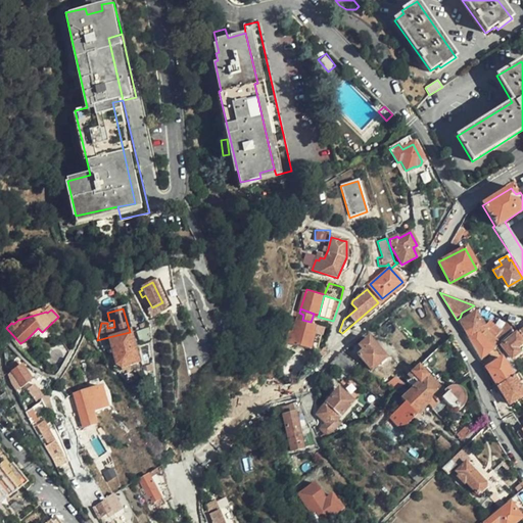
[(461,321),(468,333),(470,336),(477,330),(493,348),(498,344),(474,313),(461,321)]
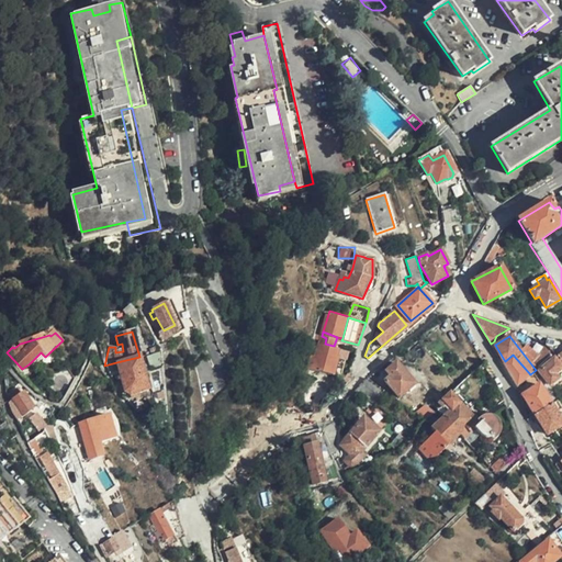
[(561,340),(547,338),(547,345),(561,363),(561,340)]
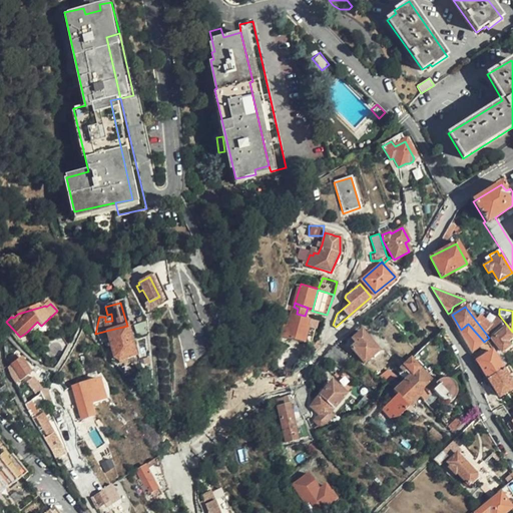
[(305,316),(297,314),(290,336),(304,341),(308,326),(307,326),(310,318),(305,316)]
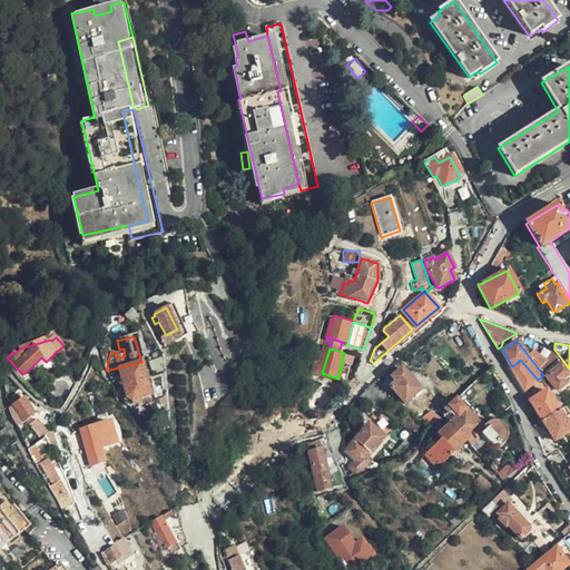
[(41,357),(30,369),(33,372),(46,362),(41,357)]
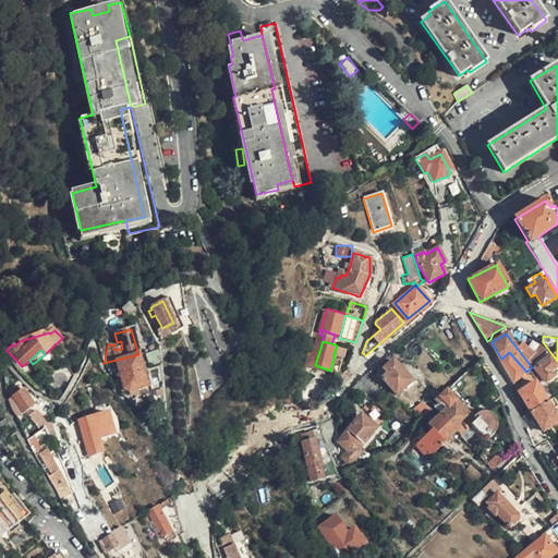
[(161,351),(146,352),(148,370),(162,368),(161,351)]
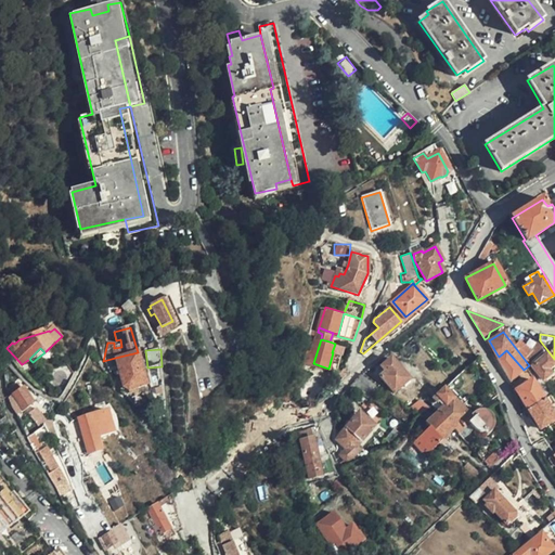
[(506,350),(499,357),(497,359),(511,381),(524,370),(506,350)]
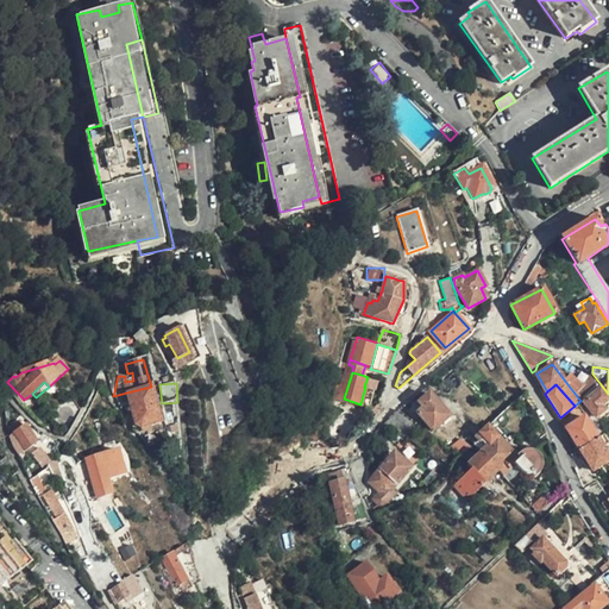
[(151,387),(126,393),(131,410),(156,403),(151,387)]
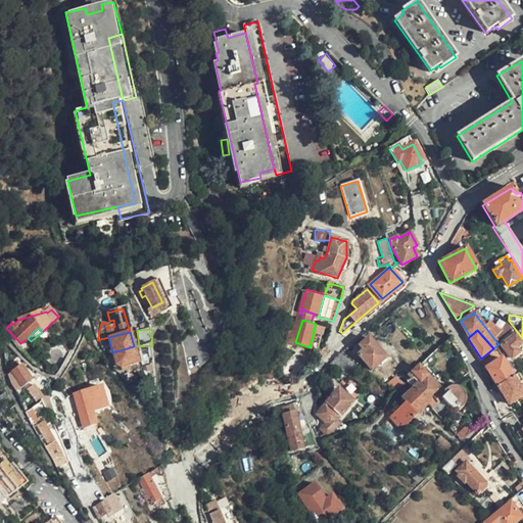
[(522,343),(516,334),(502,345),(511,358),(519,352),(516,347),(522,343)]
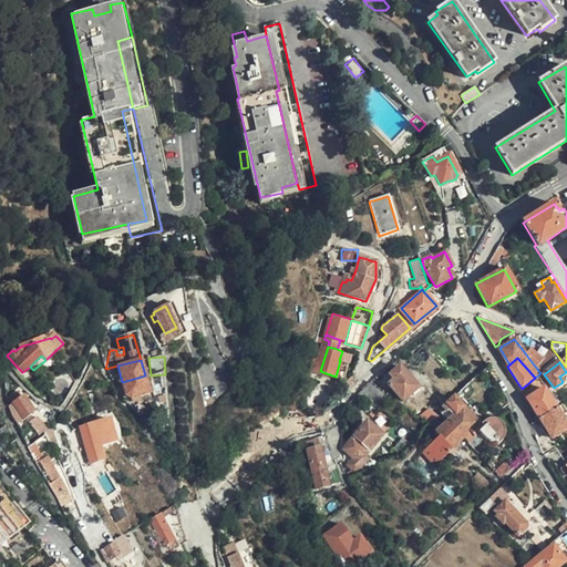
[(419,387),(399,364),(389,374),(392,379),(387,383),(402,400),(419,387)]
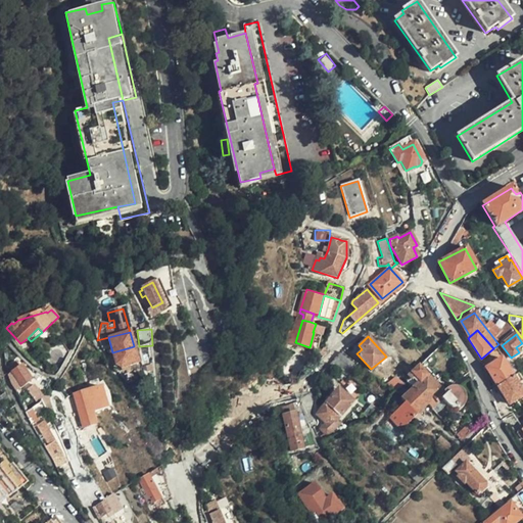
[(456,347),(449,336),(439,346),(444,355),(456,347)]
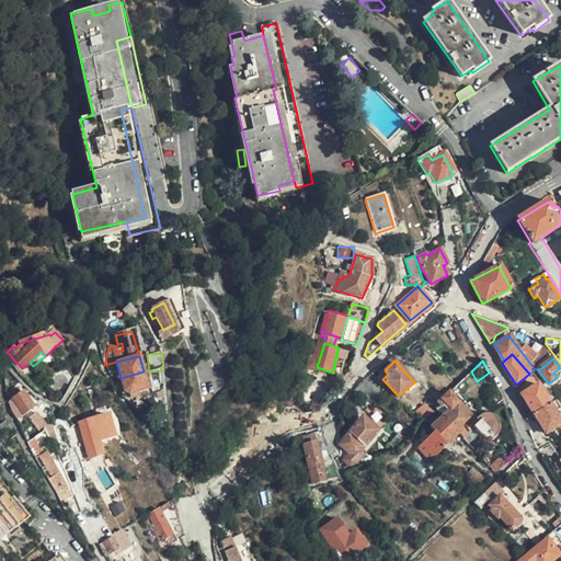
[(121,378),(114,380),(122,391),(124,390),(130,393),(148,389),(144,371),(121,378)]
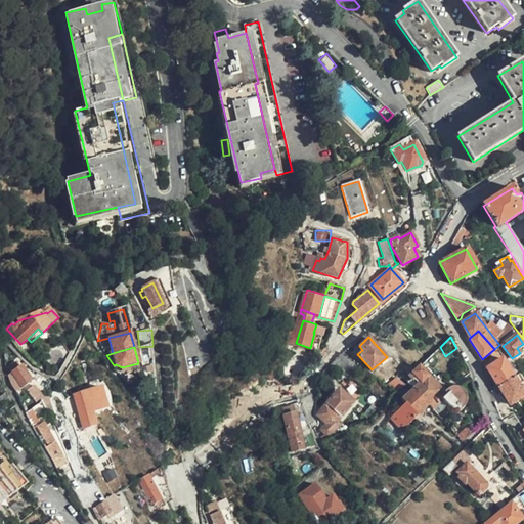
[(358,363),(342,351),(331,362),(346,375),(358,363)]
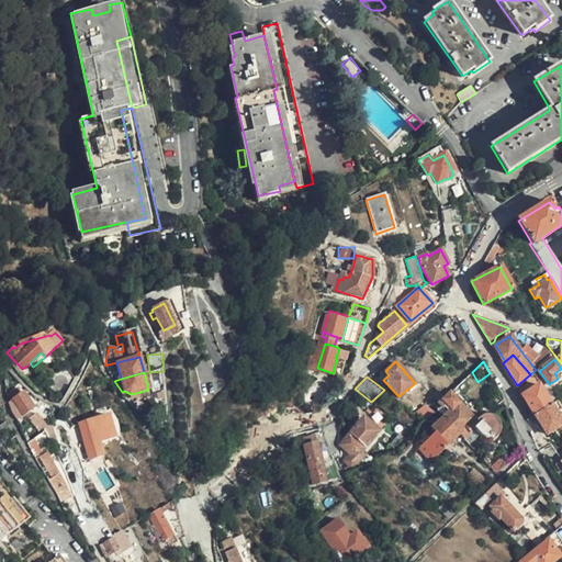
[(521,395),(534,414),(549,404),(538,385),(521,395)]
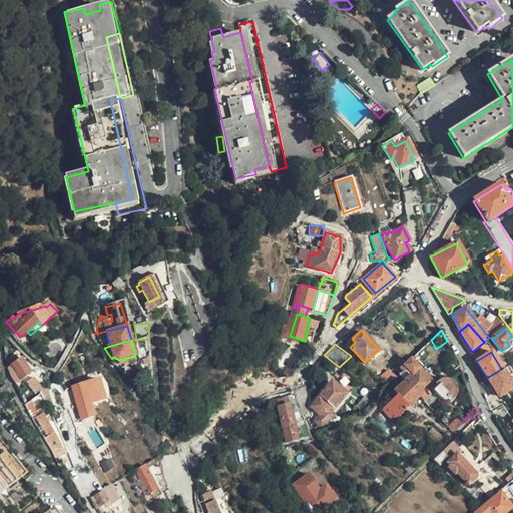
[(9,358),(13,365),(19,377),(21,379),(30,373),(22,359),(20,360),(16,354),(9,358)]
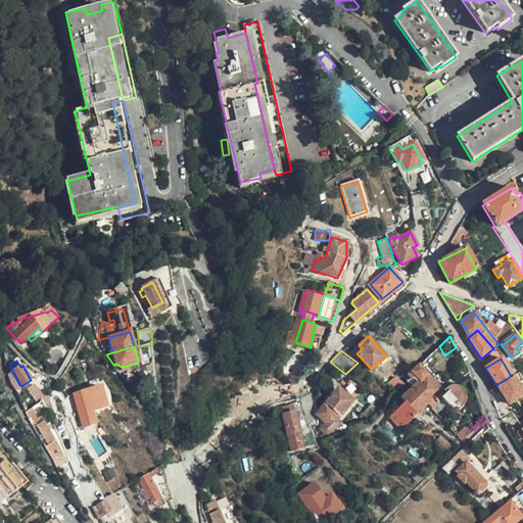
[(419,366),(410,374),(408,375),(410,377),(407,381),(413,387),(427,403),(430,406),(439,399),(446,407),(449,409),(453,409),(456,408),(460,403),(461,401),(460,397),(448,385),(443,389),(419,366)]
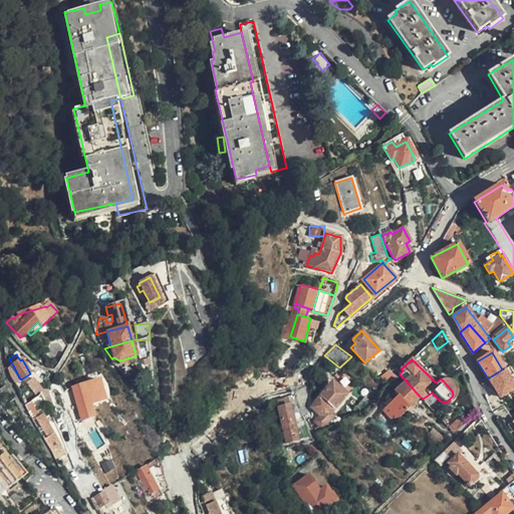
[(13,365),(8,368),(10,374),(13,381),(19,377),(13,365)]
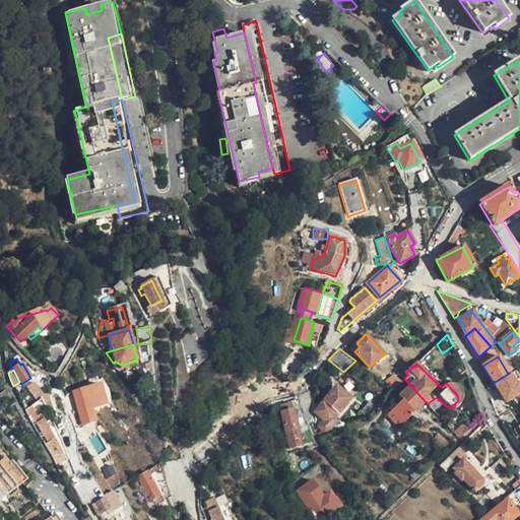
[(518,378),(513,371),(508,374),(494,383),(506,402),(519,392),(519,391),(514,381),(518,378)]
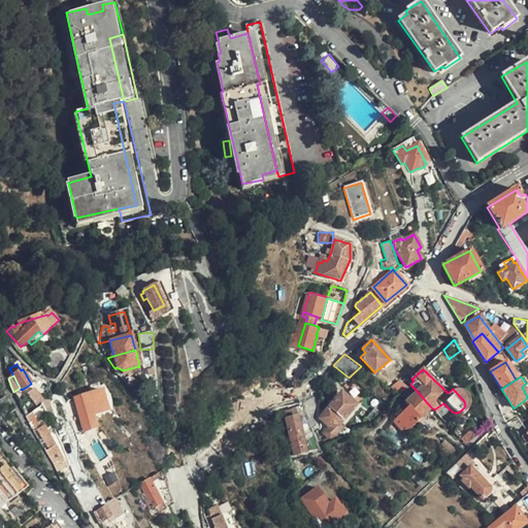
[(401,380),(394,385),(399,392),(406,388),(401,380)]
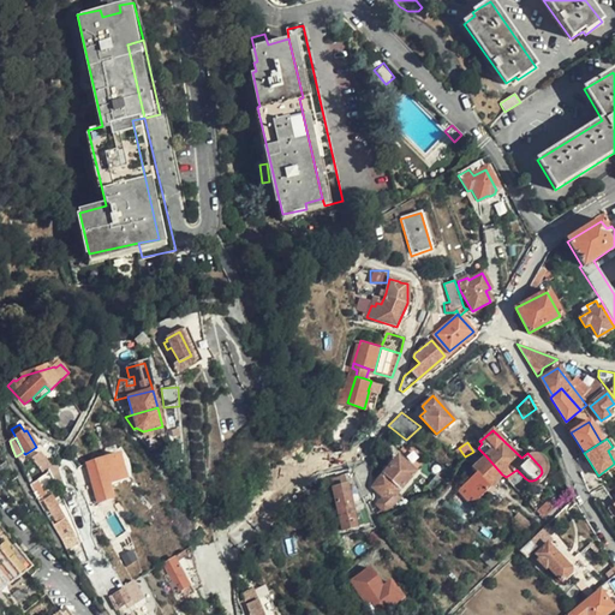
[(45,476),(48,469),(39,454),(33,459),(45,476)]
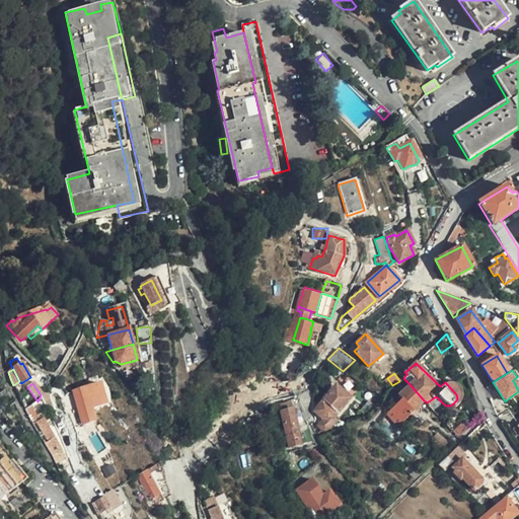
[(106,402),(101,383),(86,387),(91,408),(106,402)]
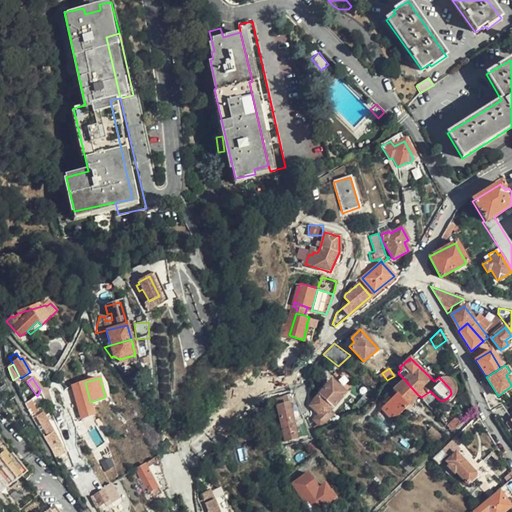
[(407,405),(418,395),(404,379),(392,390),(395,394),(385,403),(395,416),(407,405)]
